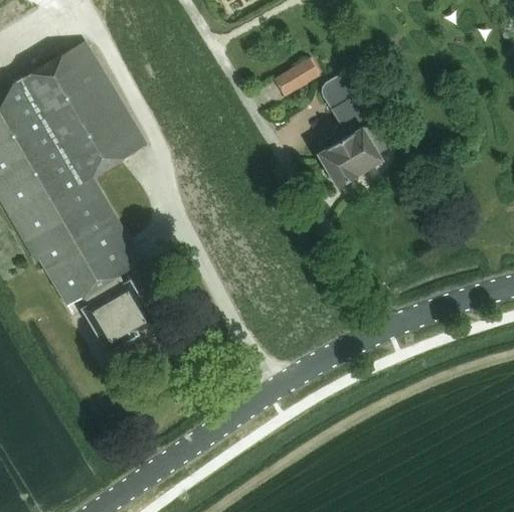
[(213,0),(221,18),(264,0),(213,0)]
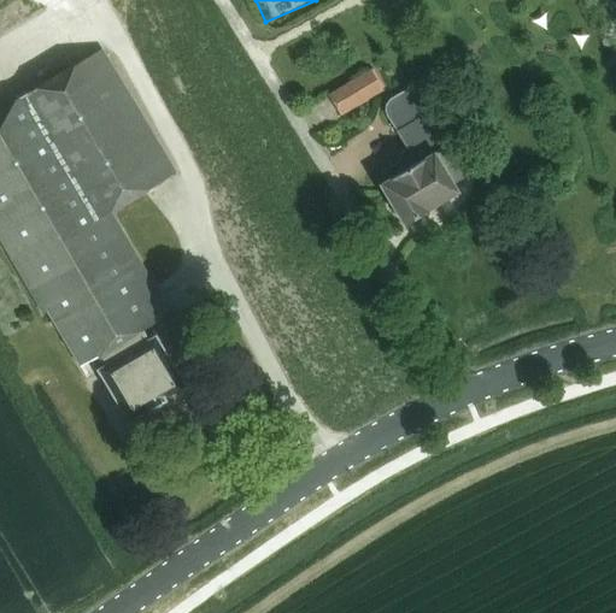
[(0,106),(0,239),(5,248),(42,312),(47,308),(80,364),(97,354),(104,365),(95,370),(124,419),(182,385),(153,337),(146,341),(140,331),(160,319),(154,298),(159,295),(110,210),(175,171),(103,47),(0,106)]
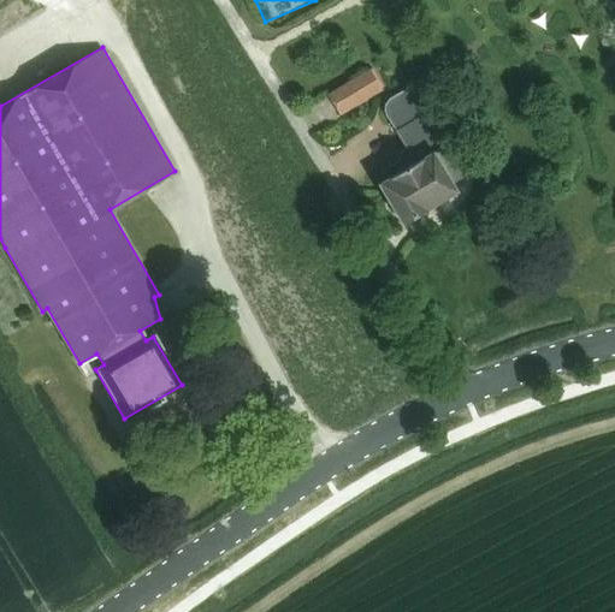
[(341,113),(383,87),(371,66),(327,91),(341,113)]
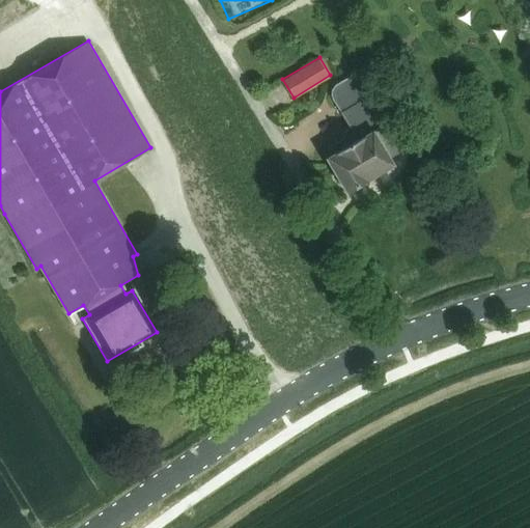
[(358,78),(355,72),(336,83),(334,84),(333,86),(332,88),(332,90),(332,91),(332,94),(333,96),(342,113),(344,112),(367,98),(372,94),(361,76),(358,78)]
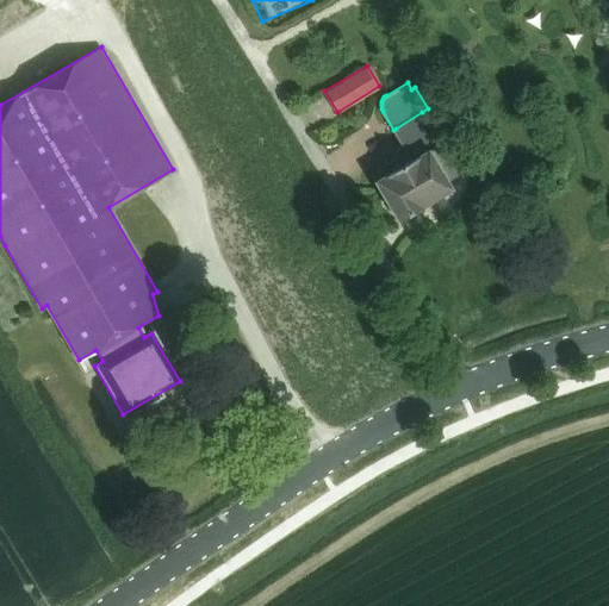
[(416,161),(376,186),(397,222),(448,191),(443,182),(453,176),(443,161),(439,164),(430,151),(441,144),(422,112),(396,129),(416,161)]
